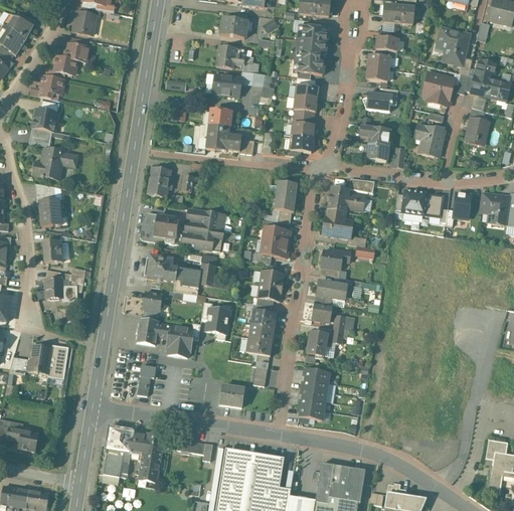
[(303,0),(303,5),(300,5),(299,13),(329,15),(330,0),(303,0)]
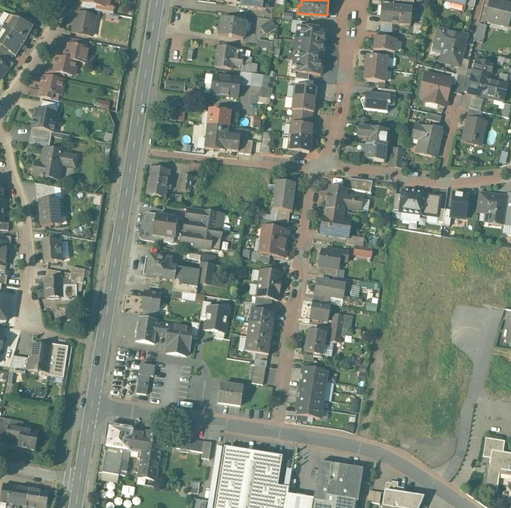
[(503,1),(499,0),(490,0),(486,15),(509,21),(510,15),(510,1),(507,0),(503,0),(503,1)]
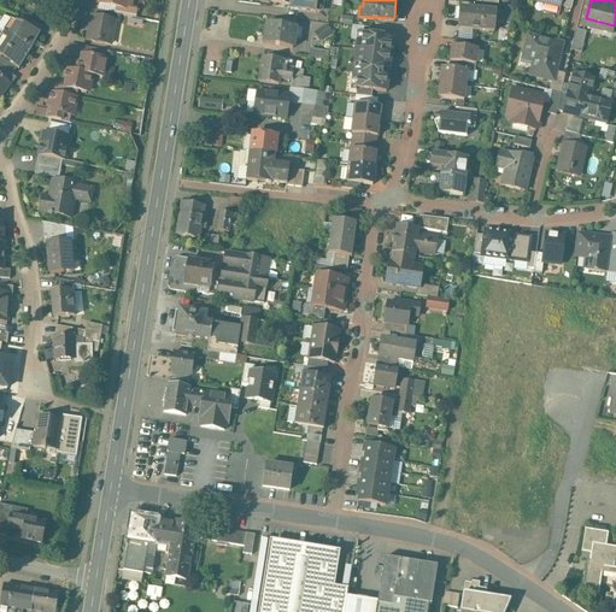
[(128,5),(117,3),(116,9),(122,10),(122,11),(136,13),(139,5),(128,3),(128,5)]
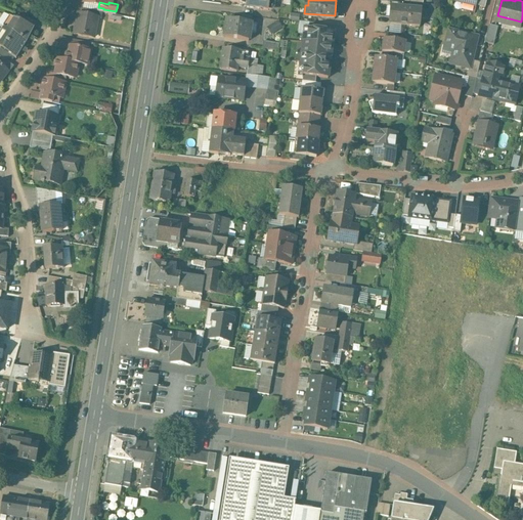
[(422,6),(394,4),(393,13),(390,13),(389,20),(420,24),(421,14),(422,6)]
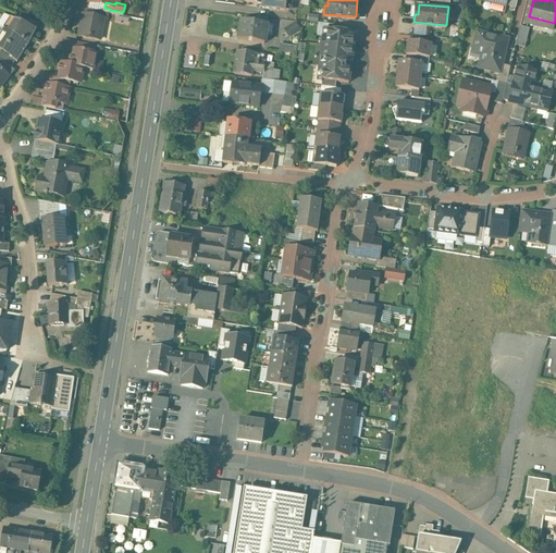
[(104,8),(90,5),(89,12),(104,14),(104,15),(108,16),(110,10),(110,9),(104,8)]
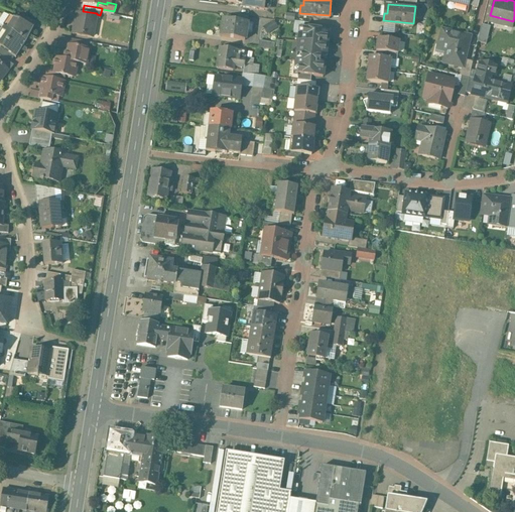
[(83,11),(78,10),(74,29),(93,33),(97,14),(97,13),(83,11)]
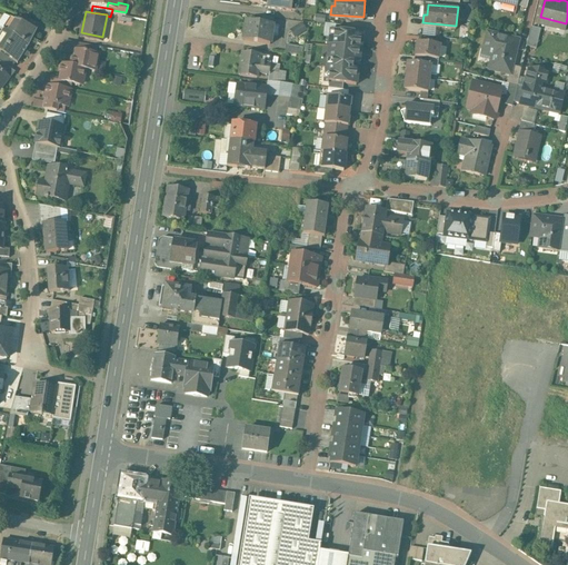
[(40,20),(26,13),(23,20),(38,27),(40,20)]
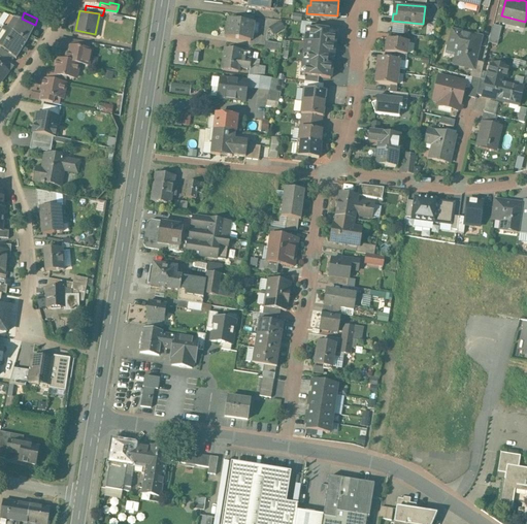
[(22,19),(12,14),(6,25),(4,24),(4,25),(28,40),(30,35),(35,25),(22,19)]
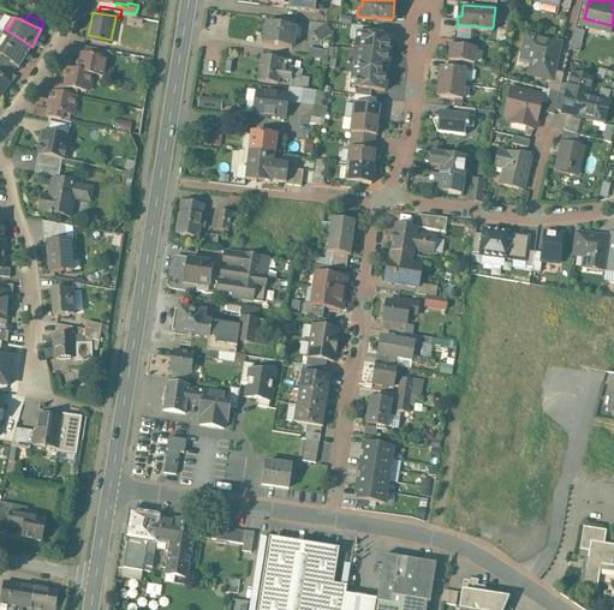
[(296,24),(267,19),(264,40),(292,45),(296,24)]
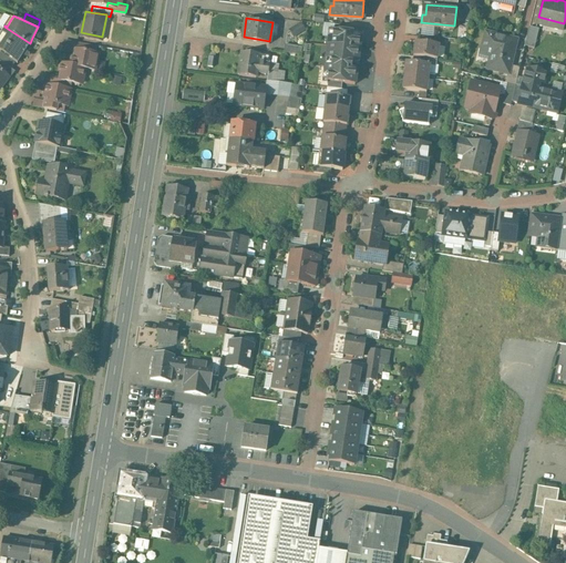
[(539,24),(530,22),(525,42),(535,44),(539,24)]
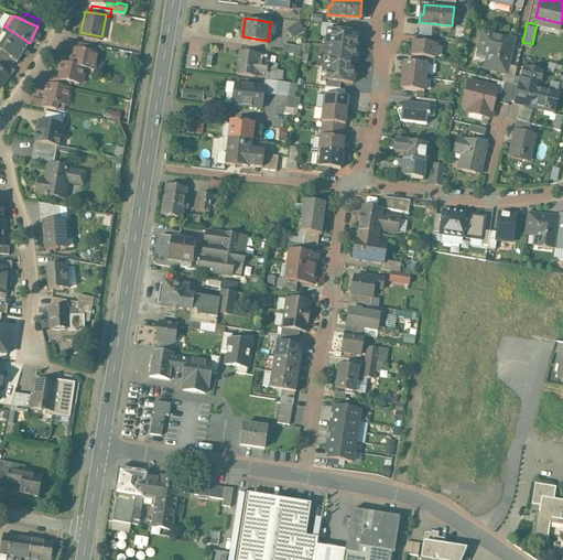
[(30,43),(4,27),(2,30),(1,29),(0,31),(0,47),(0,49),(17,58),(19,60),(23,50),(30,43)]
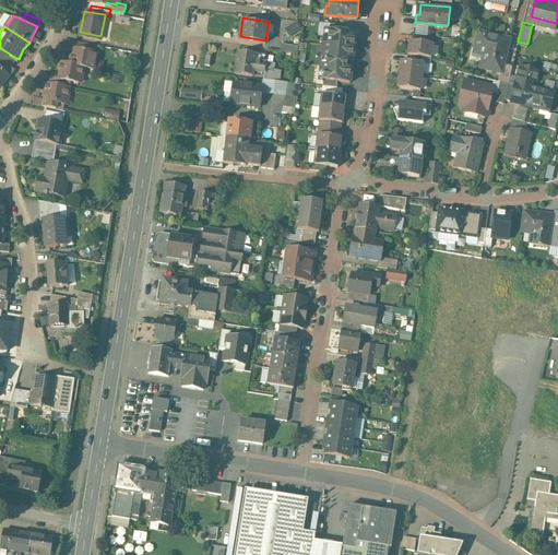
[(330,27),(329,27),(329,34),(325,34),(324,42),(355,45),(356,31),(343,30),(330,27)]
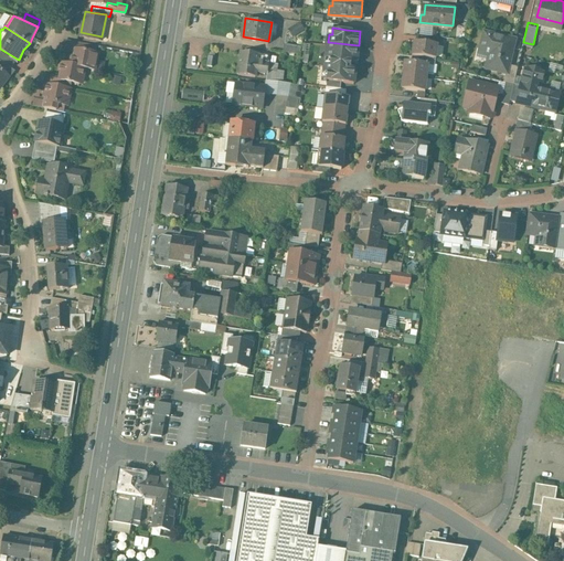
[(514,36),(485,29),(481,44),(493,48),(489,65),(506,69),(508,70),(509,61),(514,36)]
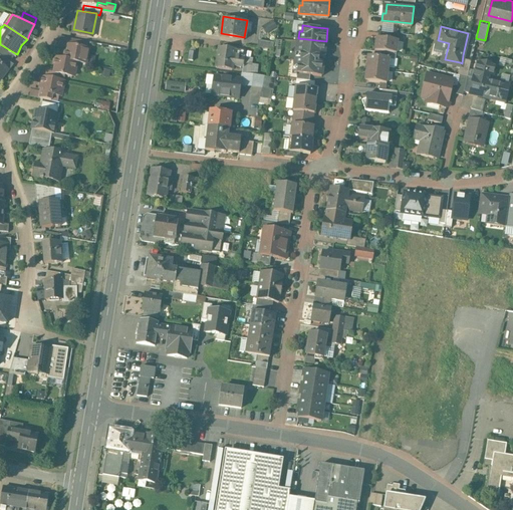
[(399,31),(378,28),(377,35),(398,37),(399,31)]
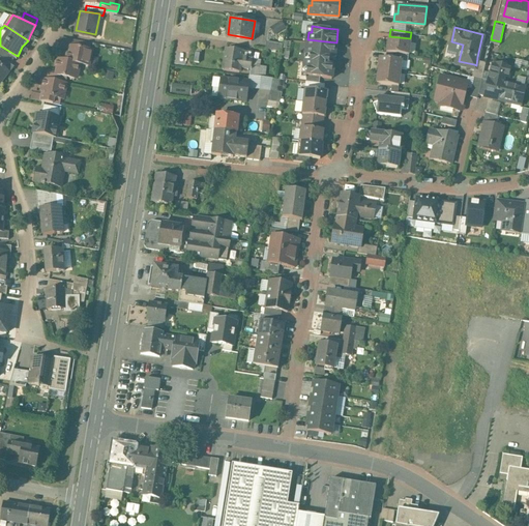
[(91,39),(70,36),(69,45),(71,45),(70,50),(67,52),(66,57),(80,60),(89,62),(91,54),(89,52),(91,39)]
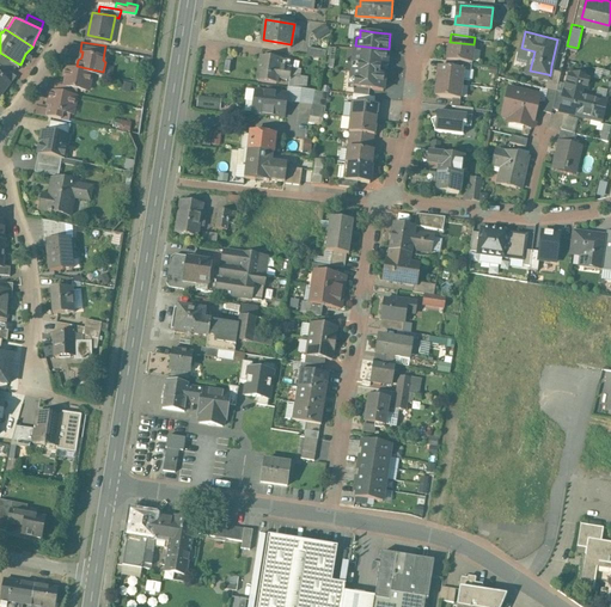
[(450,42),(448,48),(447,57),(462,59),(472,60),(475,44),(474,44),(450,42)]
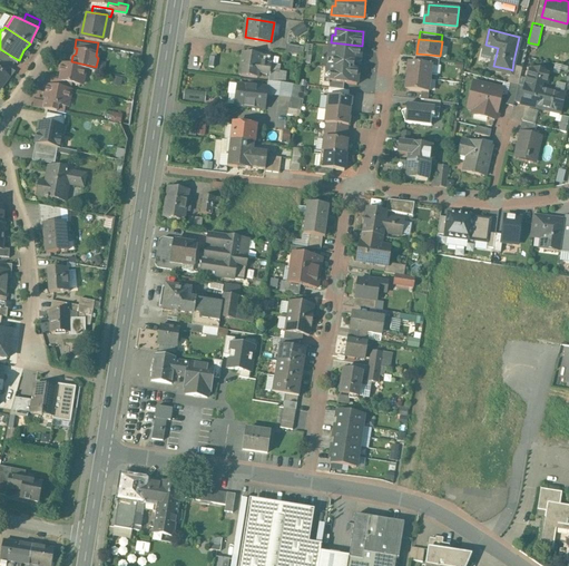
[(304,44),(287,41),(285,49),(303,51),(304,44)]
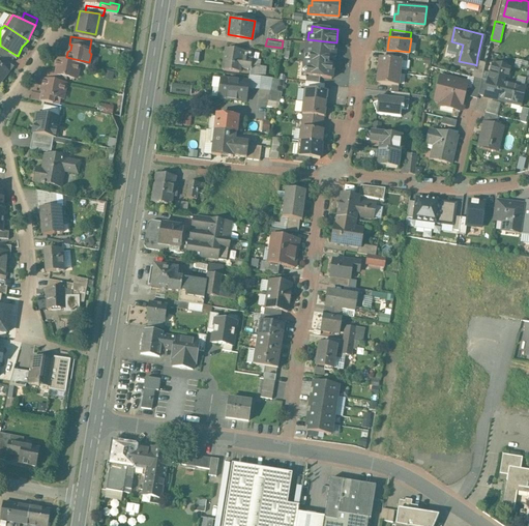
[(336,42),(307,39),(305,53),(311,53),(311,59),(328,61),(329,55),(334,56),(336,42)]
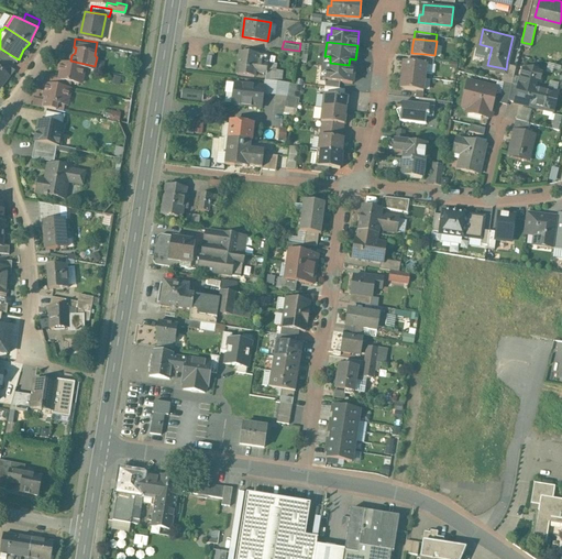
[(17,58),(0,48),(0,47),(0,57),(12,65),(17,58)]
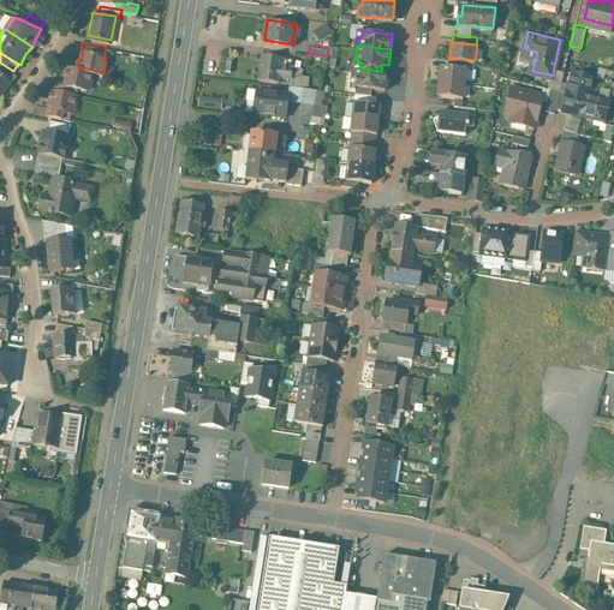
[(281,55),(262,53),(260,77),(278,81),(279,76),(291,77),(292,77),(293,65),(280,64),(281,55)]
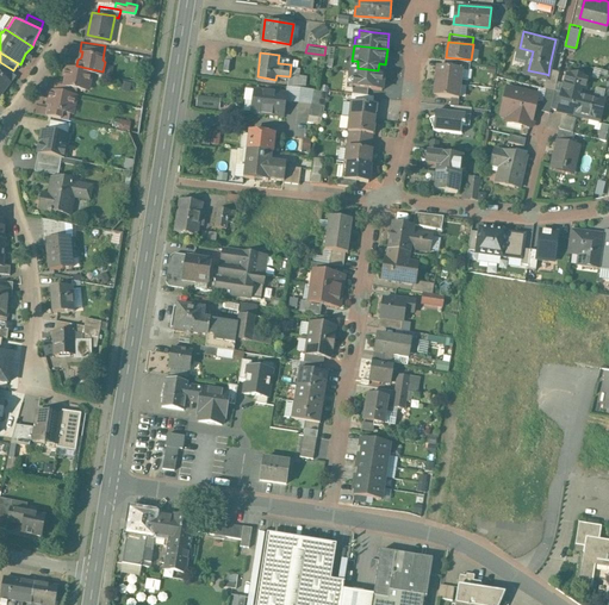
[(445,63),(437,63),(436,72),(436,78),(461,81),(463,66),(459,66),(445,63)]
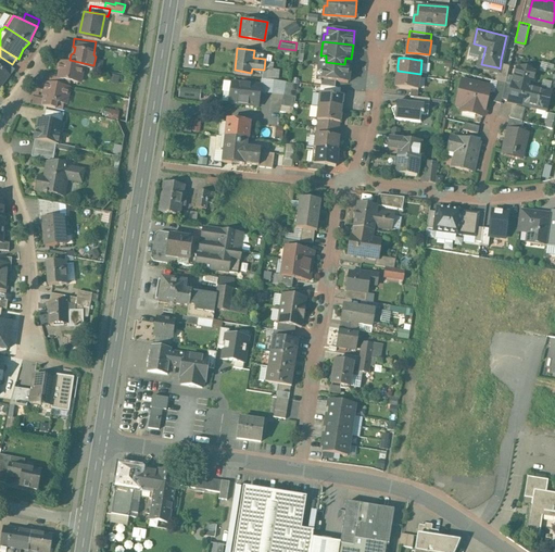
[(70,60),(60,59),(59,64),(61,67),(60,73),(58,73),(55,82),(70,84),(71,77),(78,78),(79,73),(83,71),(84,63),(70,60)]
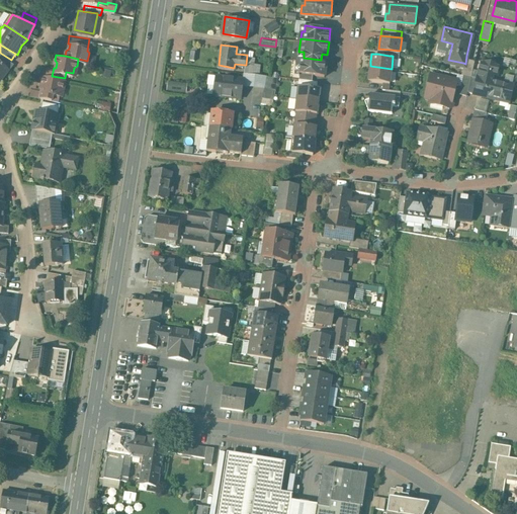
[(254,56),(247,55),(246,65),(245,65),(244,71),(252,72),(254,61),(254,56)]
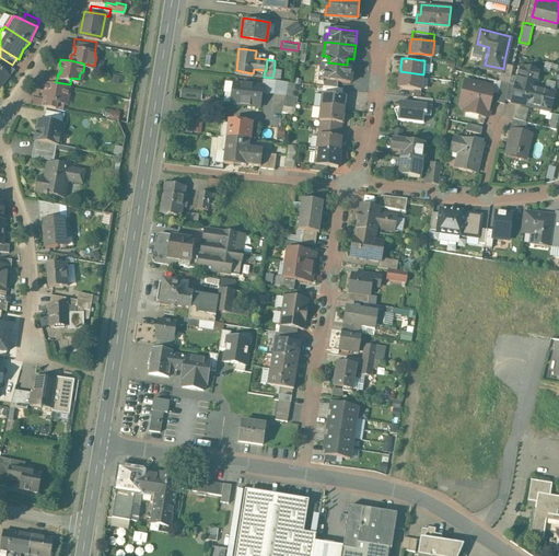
[(513,62),(504,60),(503,69),(501,68),(499,78),(510,81),(510,80),(513,62)]
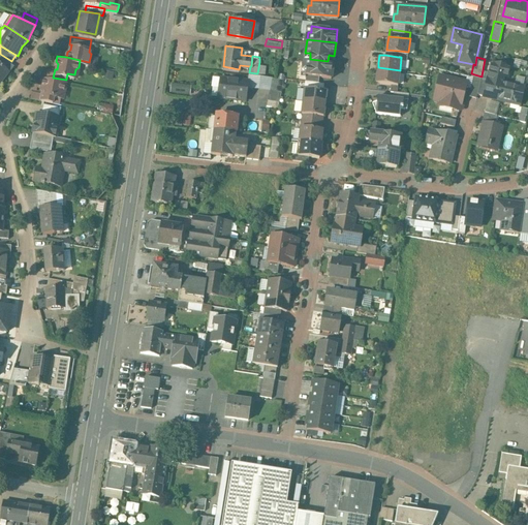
[(310,59),(305,58),(304,66),(307,66),(306,72),(319,74),(332,75),(333,62),(328,61),(310,59)]
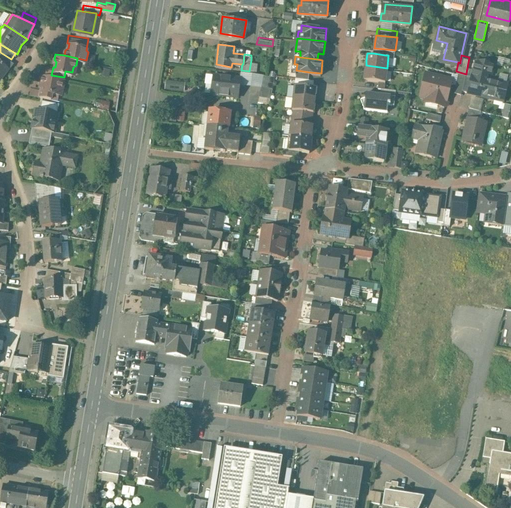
[(494,62),(476,58),(472,74),(472,75),(473,75),(470,90),(471,90),(471,89),(478,90),(477,92),(478,92),(482,75),(486,75),(488,71),(491,71),(494,62)]
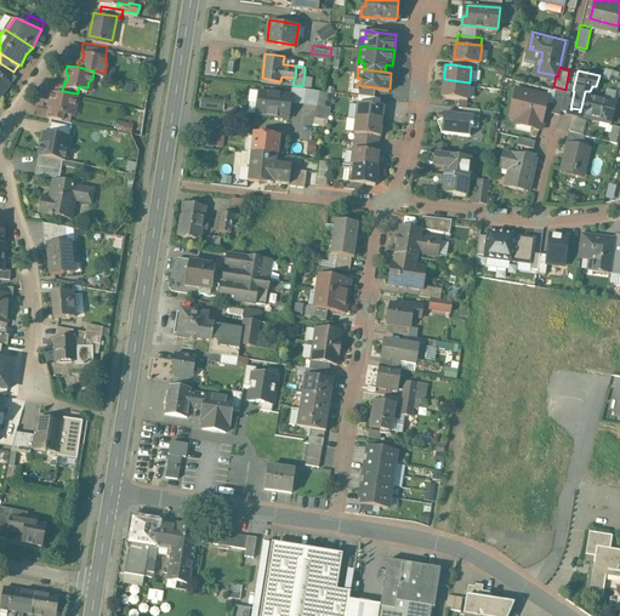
[(0,92),(10,79),(0,72),(0,92)]
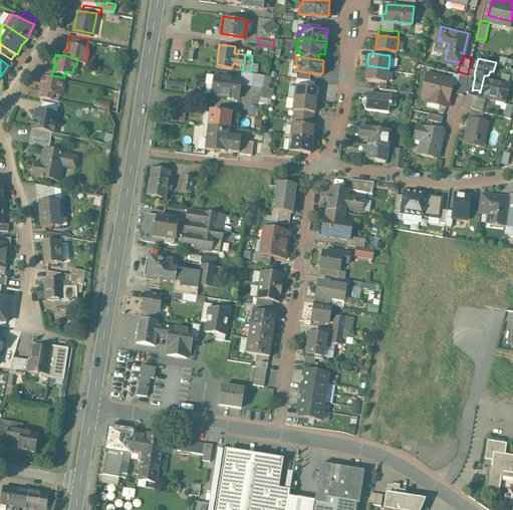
[(389,68),(367,65),(366,70),(365,77),(387,80),(389,68)]
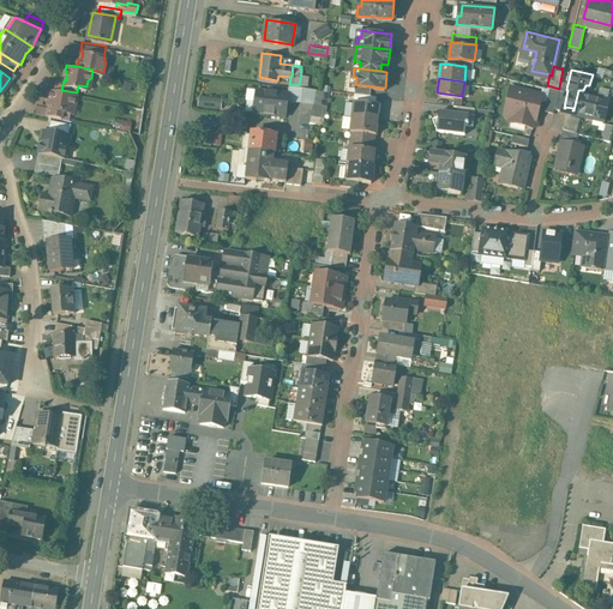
[(542,91),(511,84),(506,100),(514,102),(511,115),(520,118),(520,119),(526,120),(526,122),(534,125),(538,122),(538,119),(536,116),(542,91)]
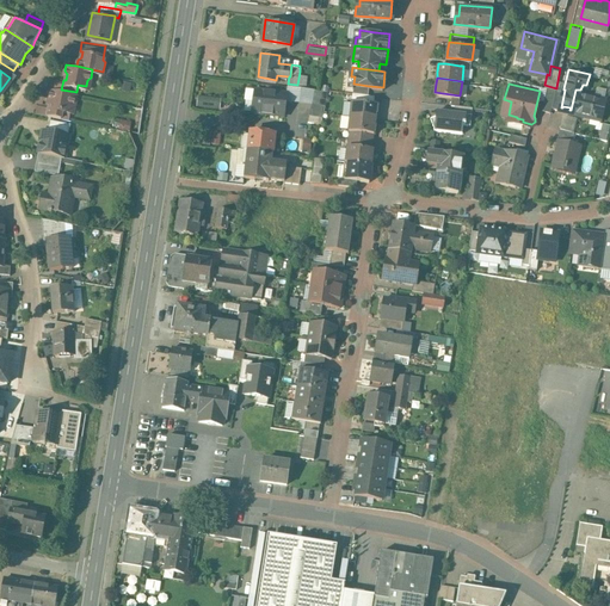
[(547,86),(542,107),(550,110),(552,105),(556,88),(544,85),(544,86),(547,86)]
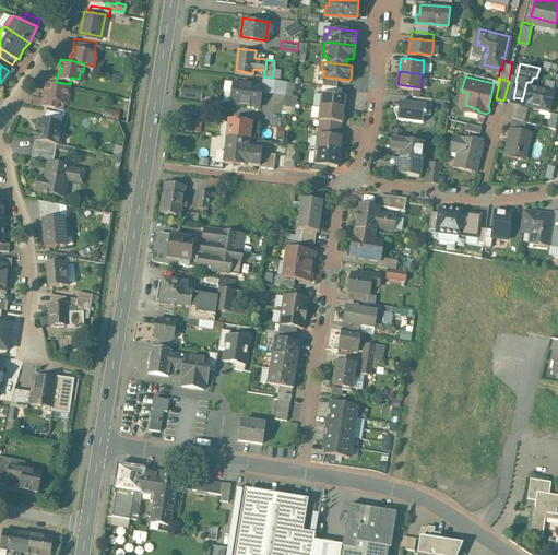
[(300,82),(287,79),(285,92),(297,94),(300,82)]
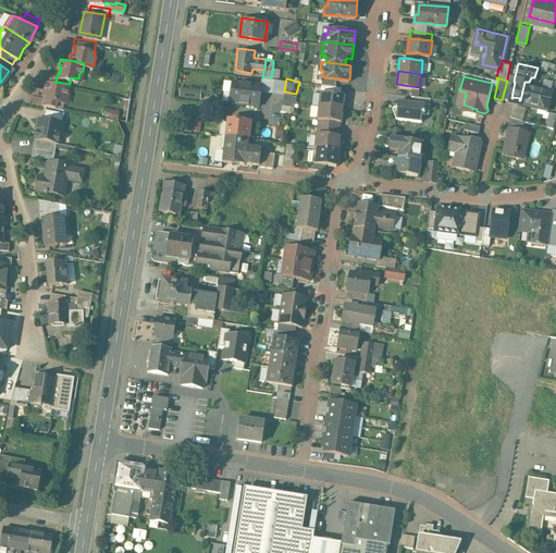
[(56,82),(46,80),(45,88),(47,88),(44,102),(63,107),(65,95),(69,93),(70,84),(56,82)]
